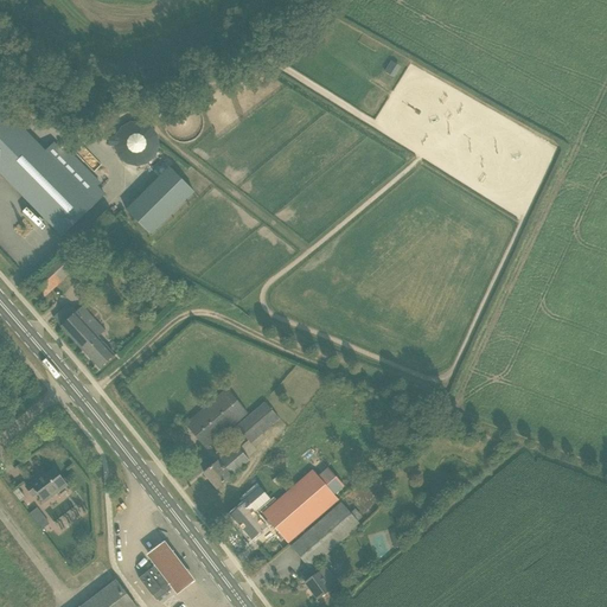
[(13,120),(0,106),(0,173),(63,236),(96,203),(106,195),(97,186),(101,183),(66,148),(63,151),(55,142),(45,152),(13,120)]
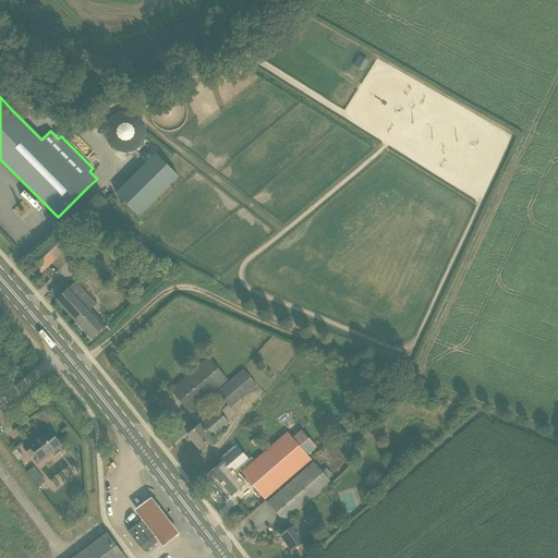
[(107,145),(138,155),(149,120),(110,108),(101,134),(109,137),(107,145)]
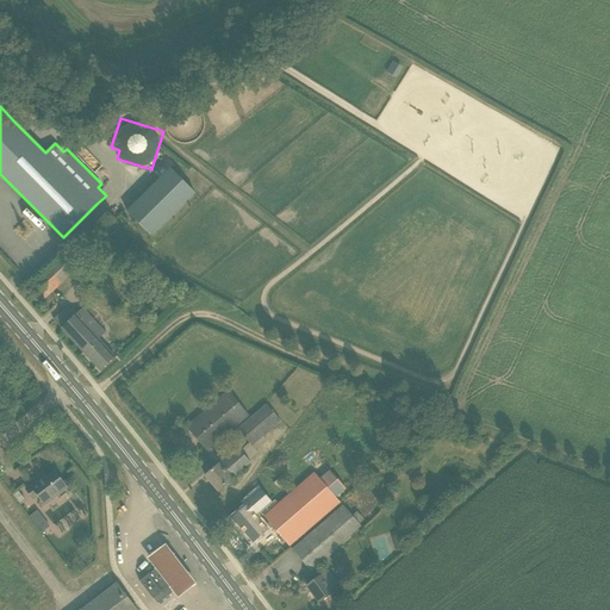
[(128,212),(151,237),(195,194),(170,169),(128,212)]
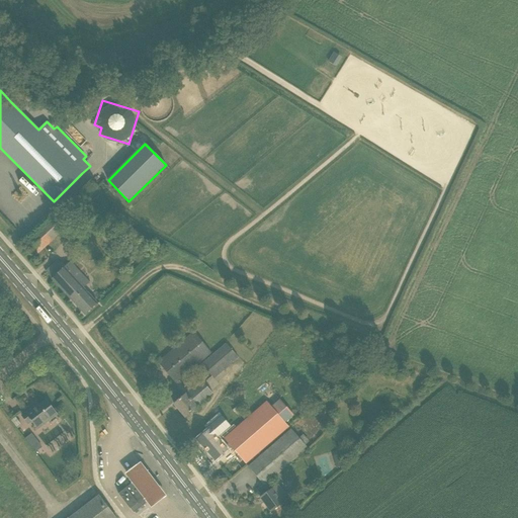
[(64,207),(23,245),(34,257),(74,220),(64,207)]
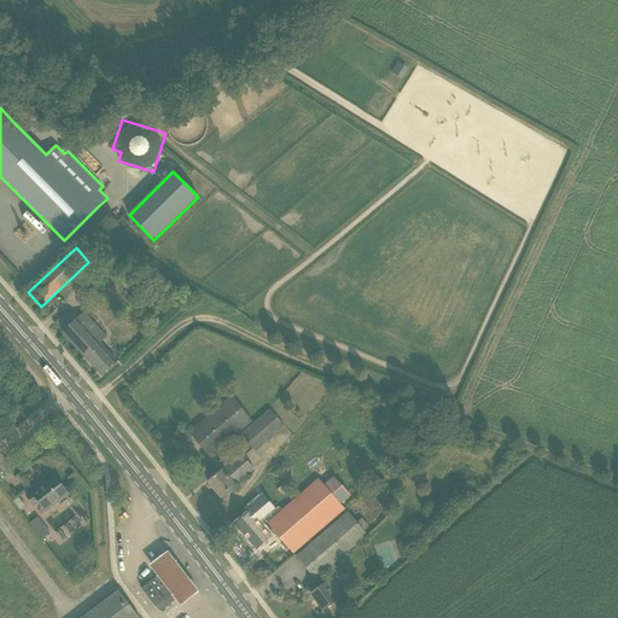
[(127,258),(120,266),(127,273),(134,266),(127,258)]
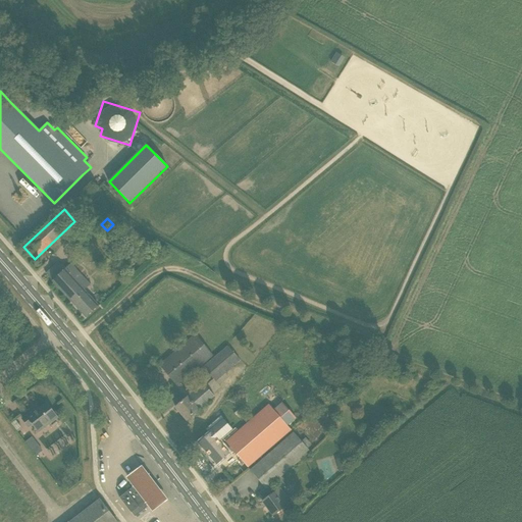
[(65,269),(58,262),(46,274),(52,281),(86,318),(99,306),(84,290),(90,284),(71,264),(65,269)]
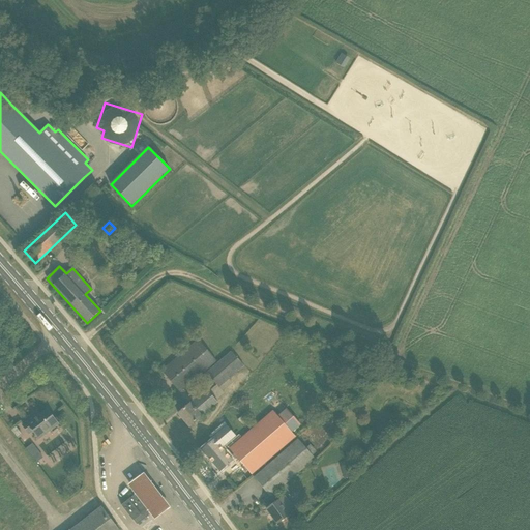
[(183,388),(204,371),(215,360),(199,341),(163,372),(182,394),(185,391),(183,388)]
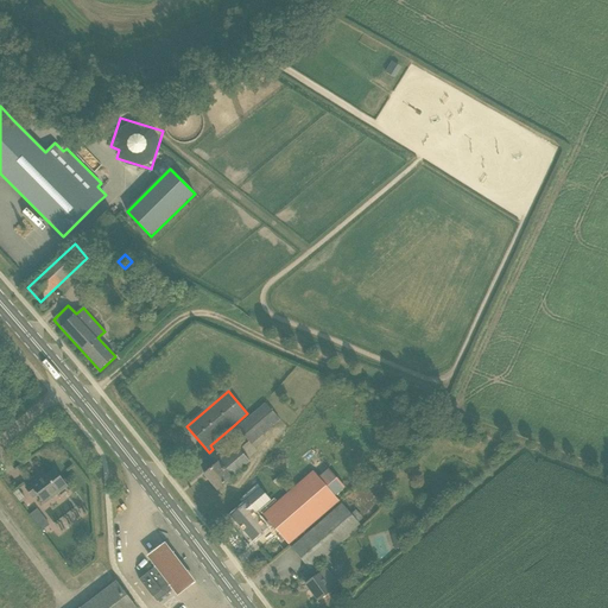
[(236,428),(251,444),(266,431),(279,419),(266,404),(246,420),(236,428)]
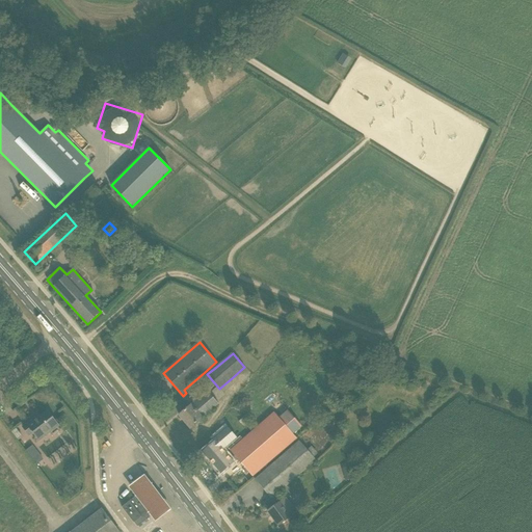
[(179,415),(190,428),(203,419),(202,418),(218,403),(208,391),(191,405),(179,415)]
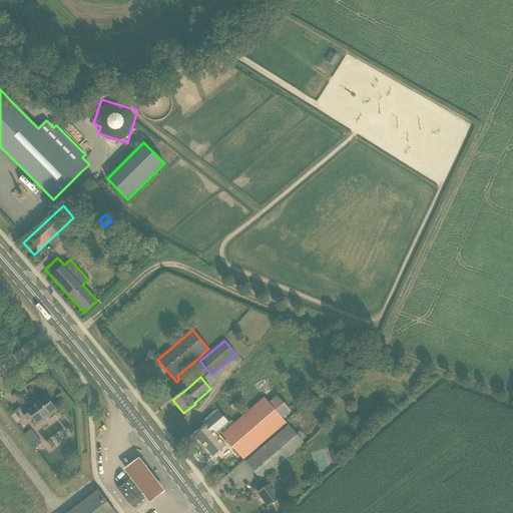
[(22,412),(28,420),(32,417),(38,425),(44,420),(43,418),(51,412),(55,409),(56,410),(46,397),(34,406),(32,404),(22,412)]
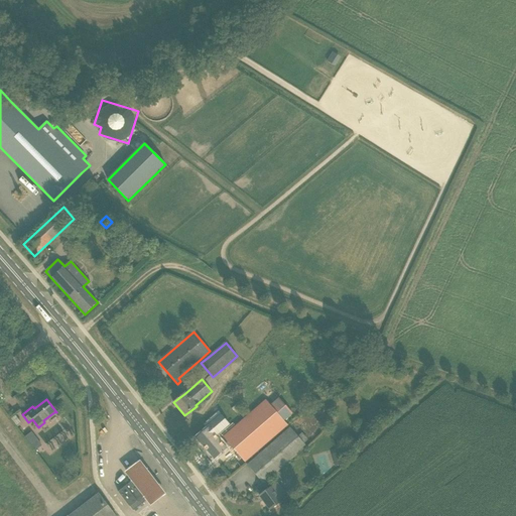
[(287,425),(284,421),(270,404),(266,400),(223,437),(245,462),(287,425)]
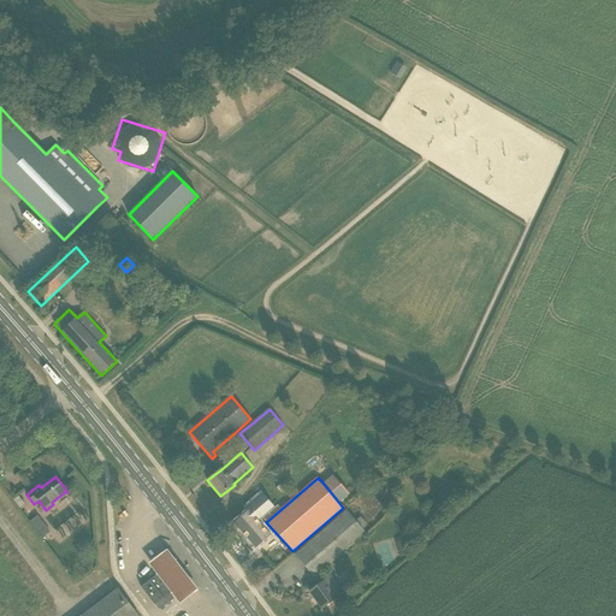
[(271,509),(262,498),(243,515),(244,516),(234,526),(254,550),(268,537),(255,522),(271,509)]
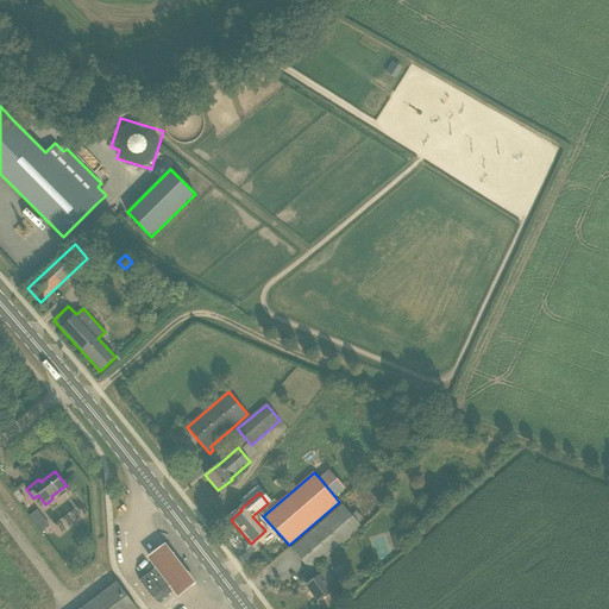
[(343,504),(292,548),(311,571),(362,527),(358,523),(363,519),(357,510),(351,515),(343,504)]
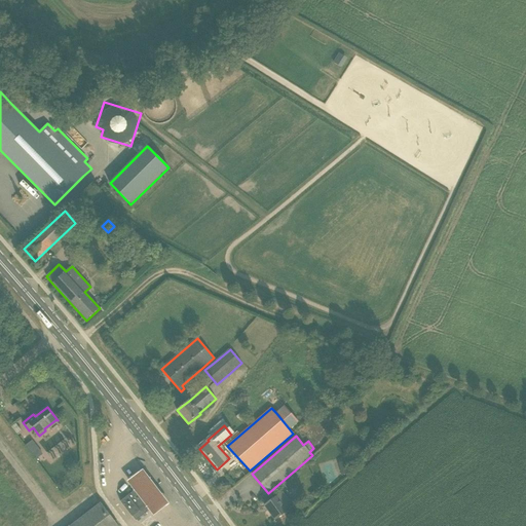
[(31,453),(38,448),(32,441),(26,446),(31,453)]
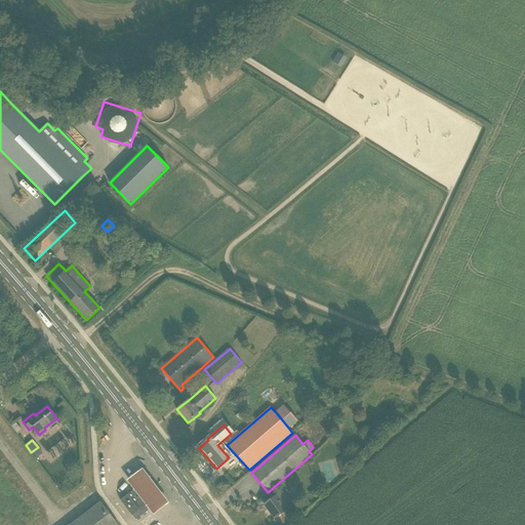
[(169,499),(143,466),(135,472),(127,478),(154,512),(161,507),(169,499)]
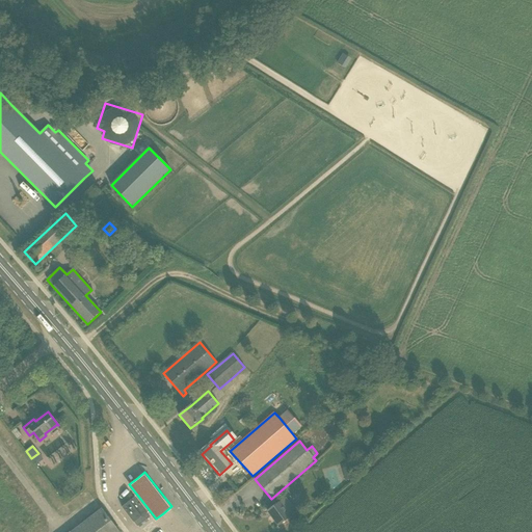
[(147,512),(148,511),(136,497),(122,507),(134,523),(137,526),(150,516),(147,512)]
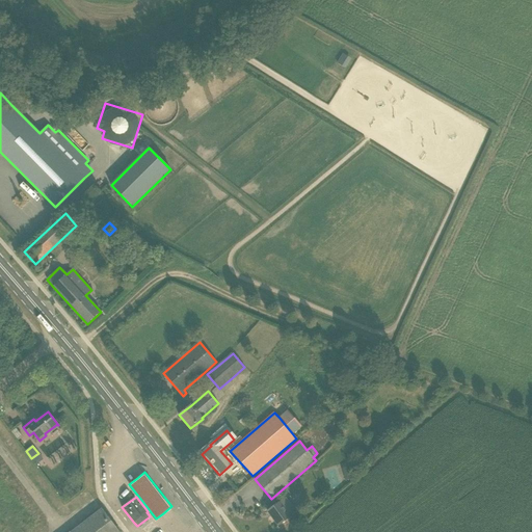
[(286,498),(267,511),(278,526),(290,516),(292,520),(298,514),(291,505),(286,498)]
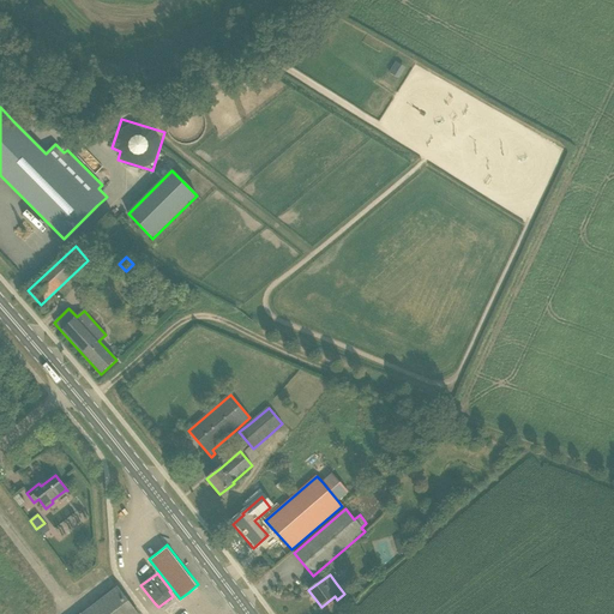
[(82,613),(138,613),(118,587),(82,613)]
